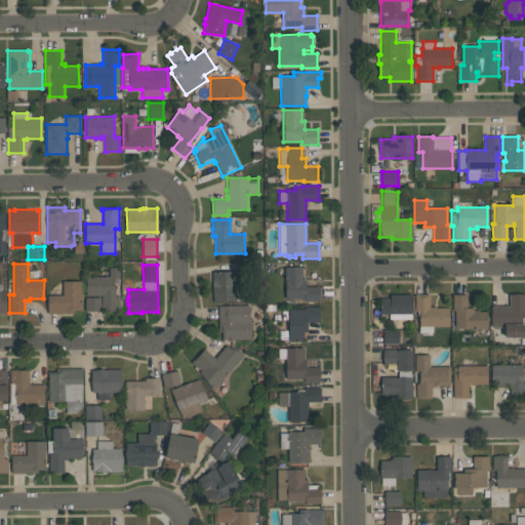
[(102,311),(102,295),(86,295),(86,277),(109,276),(109,268),(119,267),(119,279),(114,279),(114,290),(115,290),(116,296),(120,296),(120,310),(102,311)]
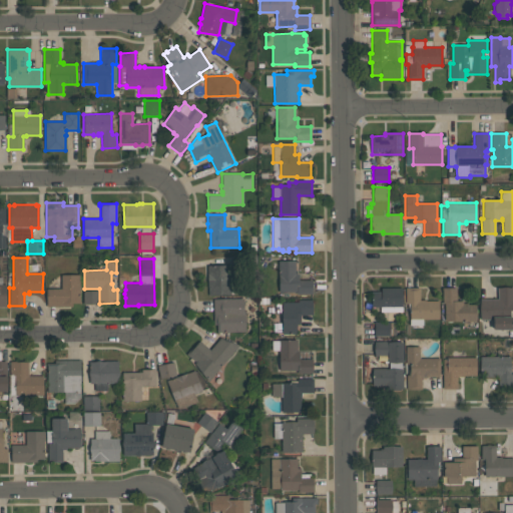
[(312,294),(297,294),(297,292),(279,292),(279,276),(278,276),(278,261),(296,261),(296,271),(296,274),(299,274),(299,280),(312,280),(312,294)]
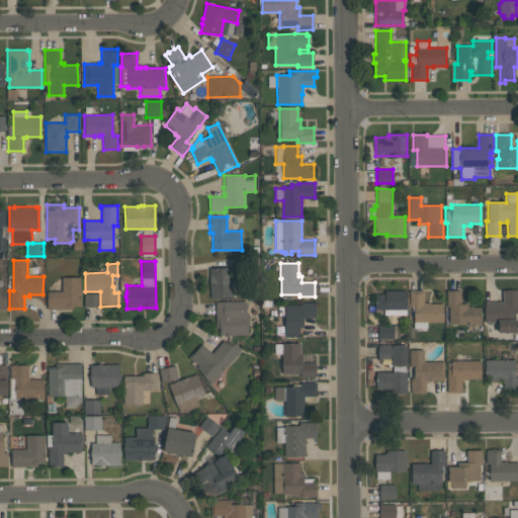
[(210,297),(210,290),(209,290),(209,268),(233,268),(233,297),(210,297)]
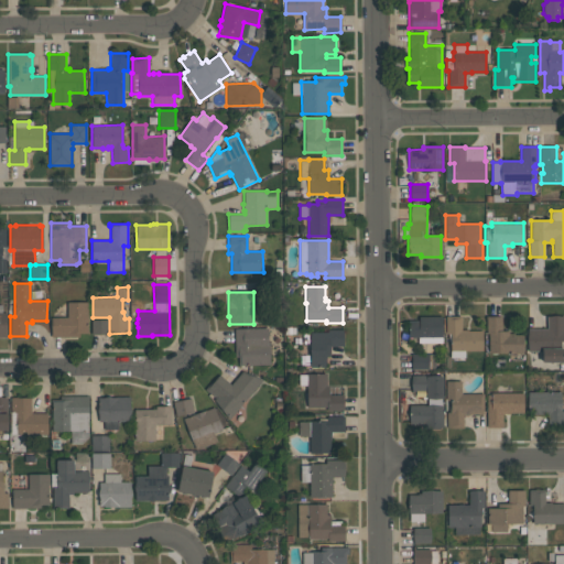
[(88,302),(88,334),(79,334),(79,337),(52,337),(51,317),(67,317),(67,302),(88,302)]
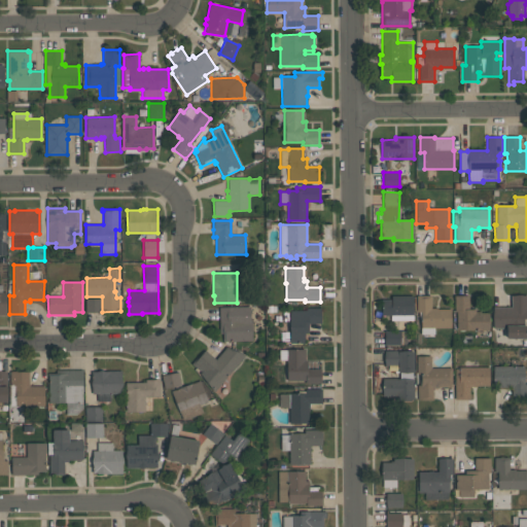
[(413,295),(413,320),(386,320),(386,315),(382,315),(382,300),(391,300),(391,295),(413,295)]
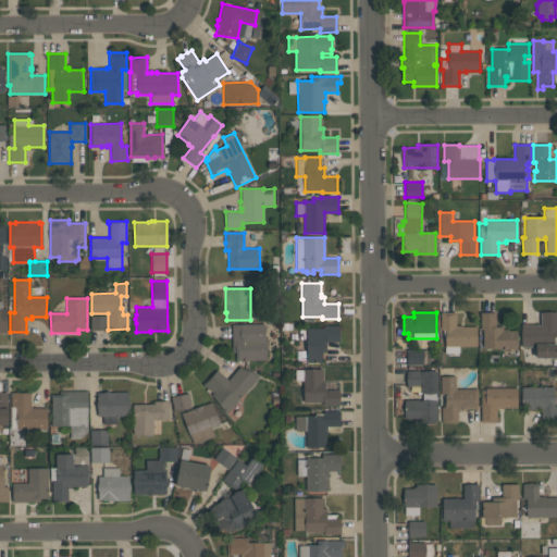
[(477,326),(477,346),(459,346),(459,353),(445,353),(445,330),(441,330),(441,312),(456,312),(456,325),(462,325),(462,326),(477,326)]
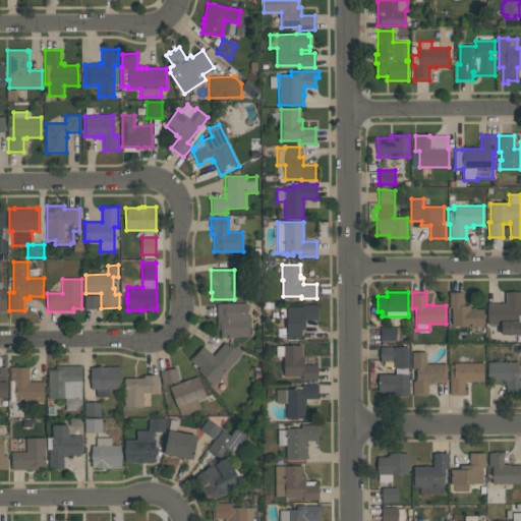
[(482,326),(452,326),(452,308),(450,308),(450,292),(463,292),(463,305),(470,305),(470,308),(474,308),(474,309),(482,309),(482,326)]
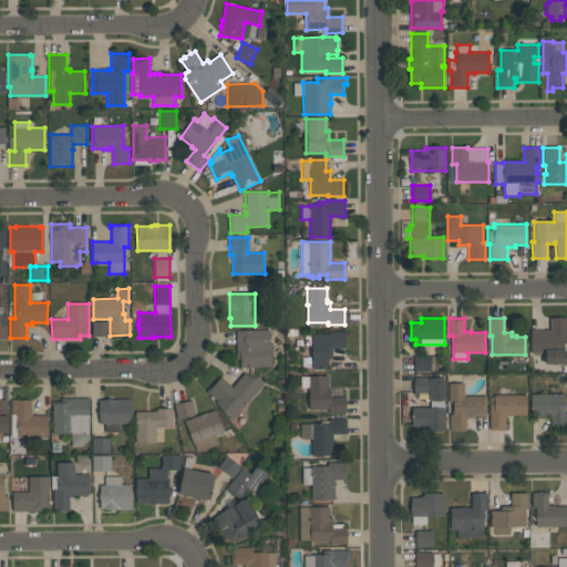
[(531,331),(549,330),(549,318),(566,318),(566,333),(566,343),(564,343),(564,350),(566,350),(566,363),(546,363),(545,352),(531,352),(531,331)]
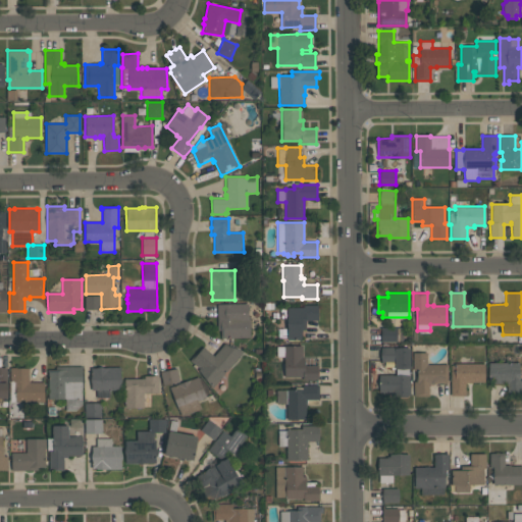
[(85,309),(85,296),(100,296),(100,309),(85,309)]
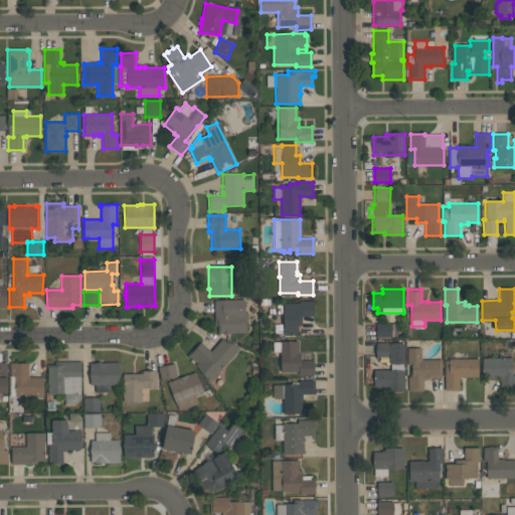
[(246,332),(219,333),(219,335),(217,335),(217,326),(214,326),(214,300),(244,299),(245,314),(246,332)]
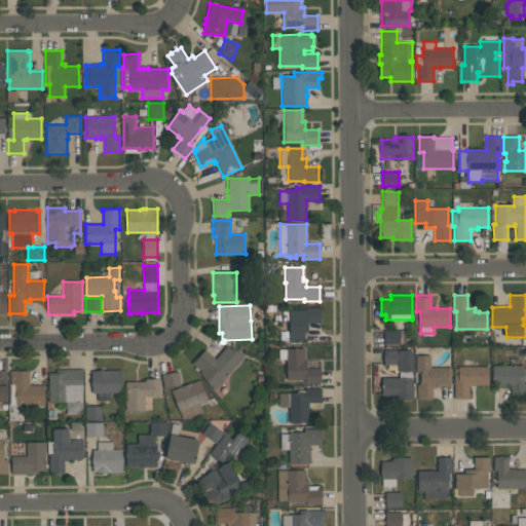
[(320,307),(320,322),(307,322),(307,332),(304,332),(304,343),(289,343),(289,309),(305,309),(305,307),(320,307)]
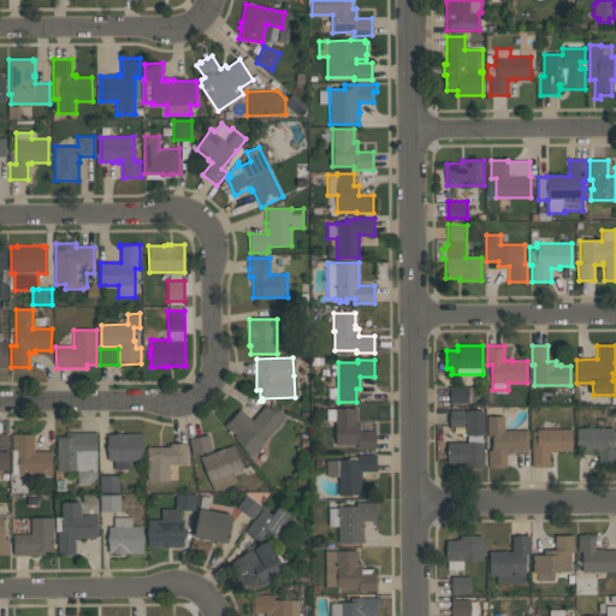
[(450,403),(449,386),(468,386),(468,403),(450,403)]
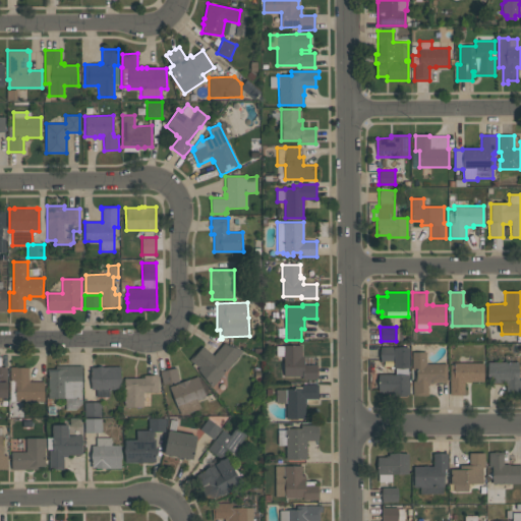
[(201,346),(214,355),(224,343),(242,351),(212,387),(197,369),(199,367),(190,360),(201,346)]
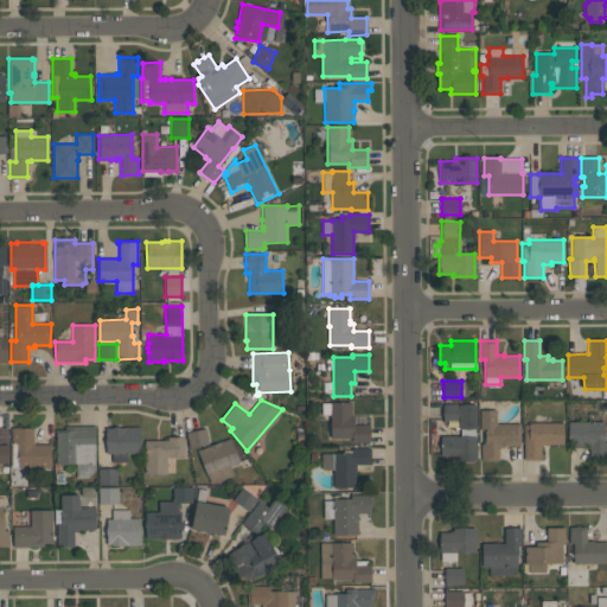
[(369,425),(369,441),(352,441),(352,439),(331,439),(330,416),(330,415),(321,415),(321,403),(351,402),(352,415),(355,415),(355,426),(369,425)]
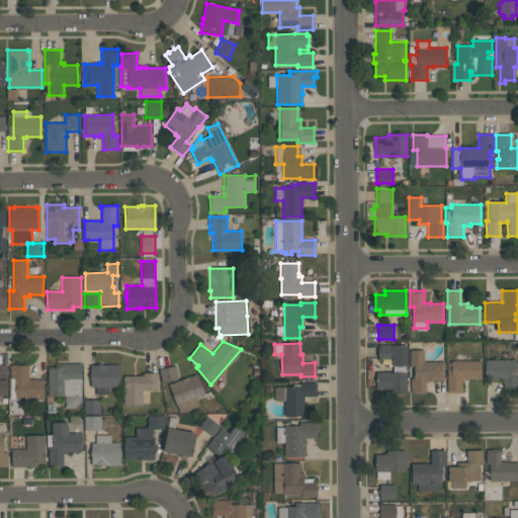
[(407,345),(407,365),(391,366),(391,359),(377,359),(377,344),(391,344),(391,346),(407,345)]
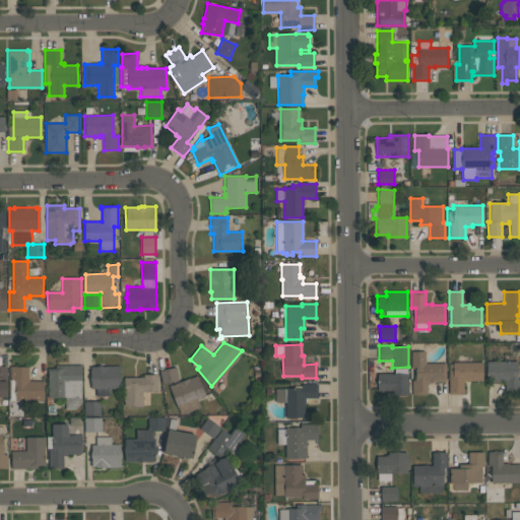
[(446,381),(433,382),(433,383),(427,383),(427,395),(411,395),(411,380),(413,380),(413,374),(415,374),(415,370),(411,370),(411,351),(425,351),(426,364),(445,363),(446,381)]
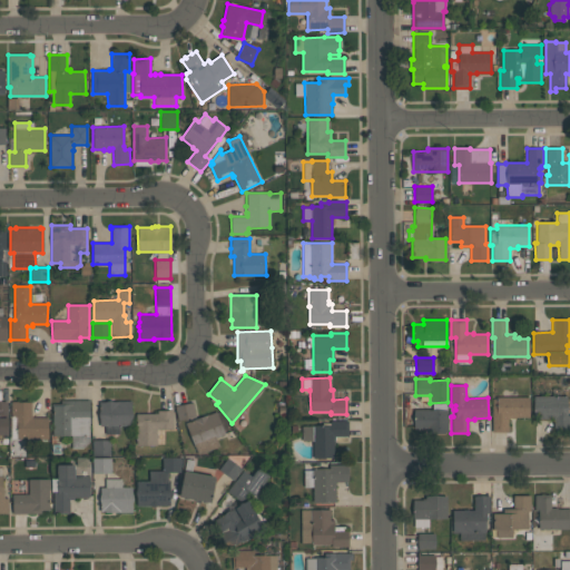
[(567,396),(567,415),(569,415),(569,430),(553,430),(553,419),(533,419),(533,396),(567,396)]
